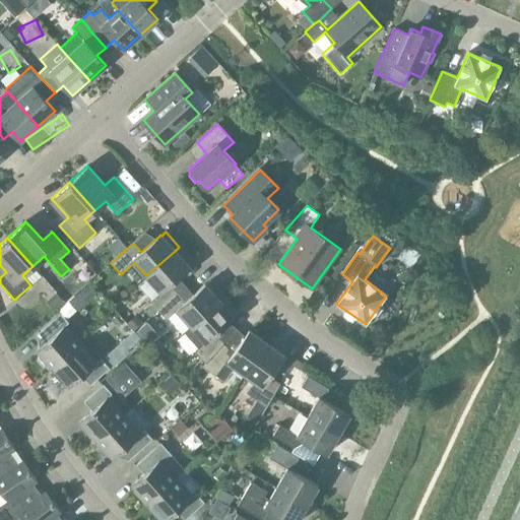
[(150,302),(158,310),(178,293),(170,284),(189,267),(188,266),(193,262),(179,247),(175,251),(146,275),(160,291),(150,302)]
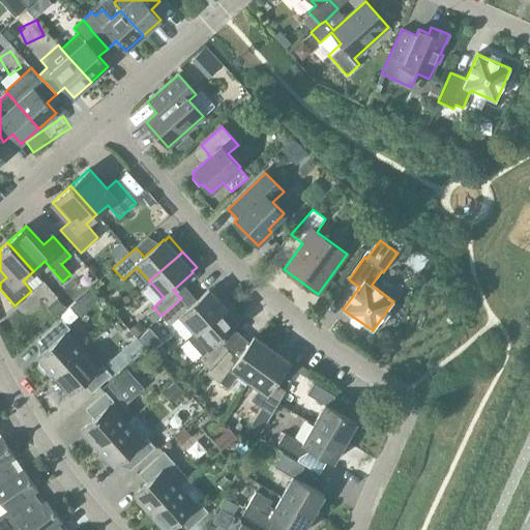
[(189,307),(181,298),(162,316),(170,325),(180,316),(195,332),(224,306),(228,302),(214,287),(210,291),(208,290),(189,307)]
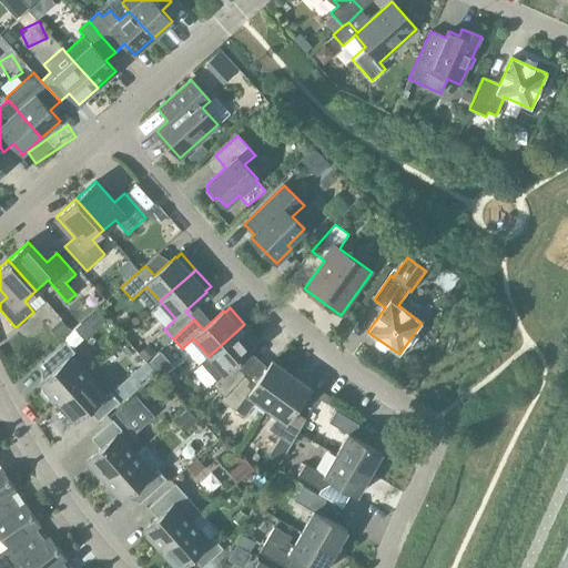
[(240,328),(209,356),(198,366),(225,397),(245,375),(234,365),(255,346),(254,345),(260,341),(244,324),(240,328)]
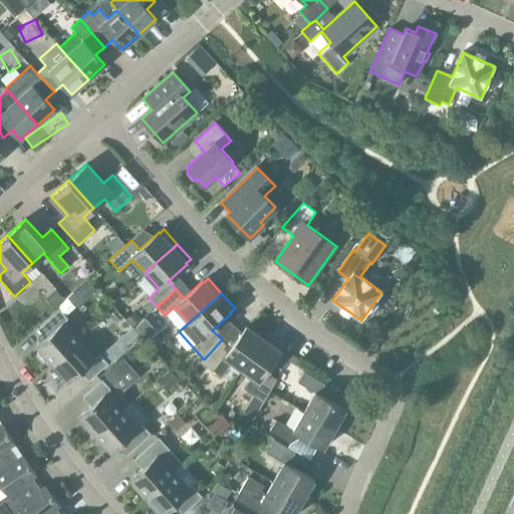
[(76,305),(64,312),(71,323),(83,316),(76,305)]
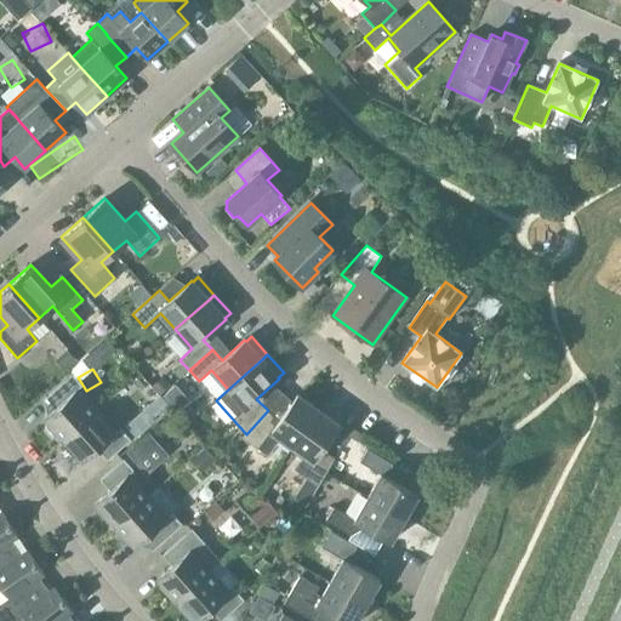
[(61,443),(97,411),(78,389),(81,386),(72,374),(43,399),(52,410),(43,420),(47,425),(46,426),(61,443)]
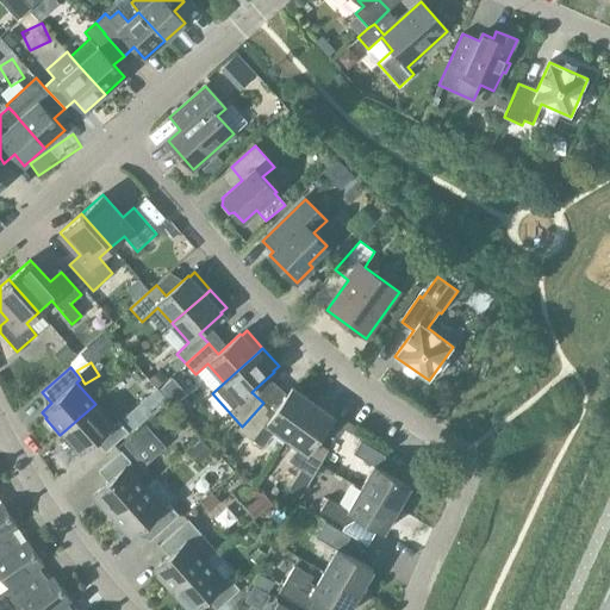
[(173,406),(195,385),(190,378),(166,399),(173,406)]
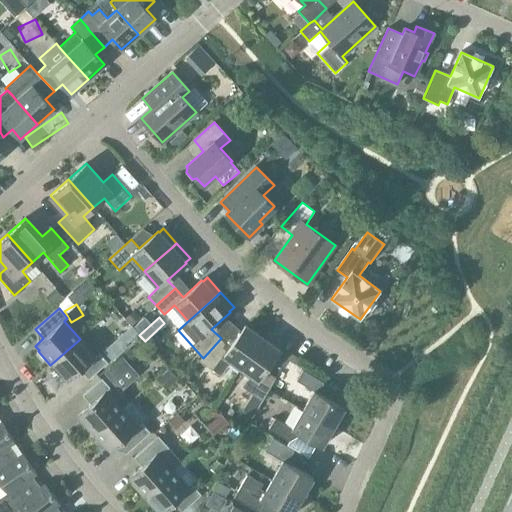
[(231,361),(241,368),(262,338),(245,326),(230,346),(221,338),(203,358),(200,361),(221,376),(231,361)]
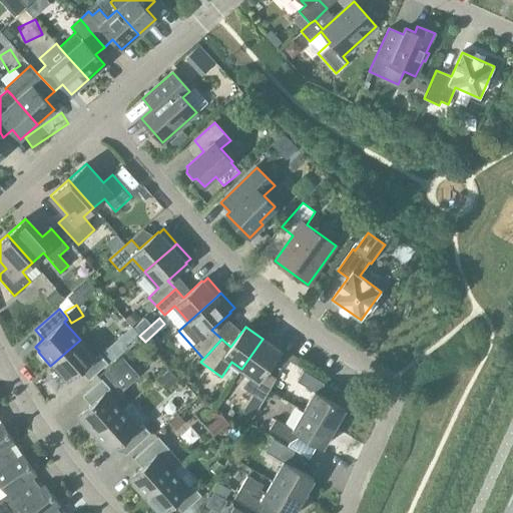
[(281,352),(263,339),(241,369),(249,376),(241,387),(263,402),(276,380),(266,373),(281,352)]
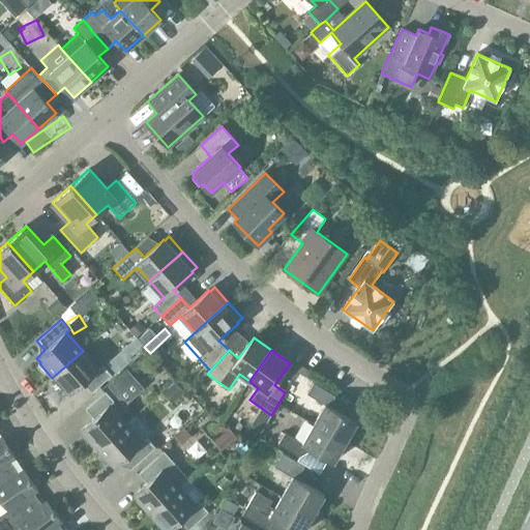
[(83,351),(52,378),(65,391),(66,390),(70,395),(84,383),(92,392),(112,375),(102,365),(99,369),(83,351)]
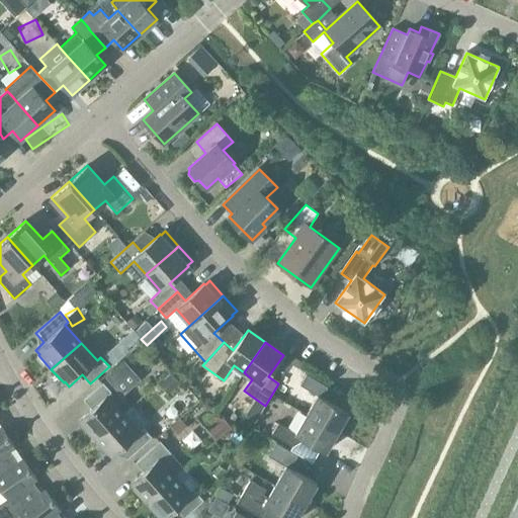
[(142,374),(155,362),(146,353),(134,366),(142,374)]
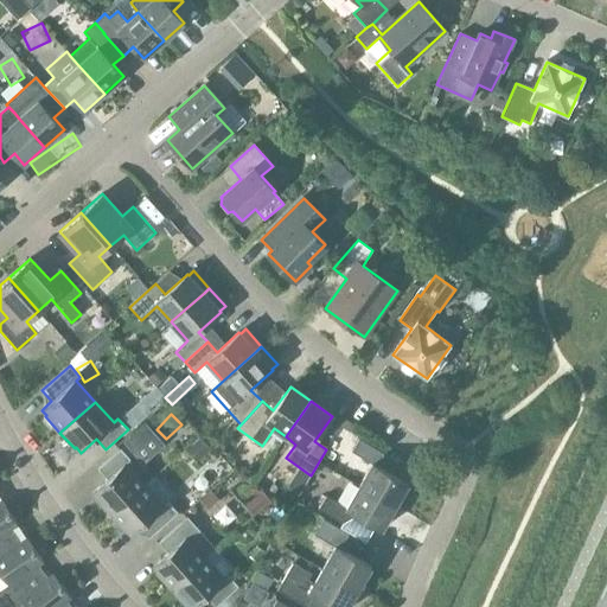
[(359,486),(400,509),(400,508),(404,491),(408,484),(376,466),(383,453),(359,439),(351,452),(372,464),(359,486)]
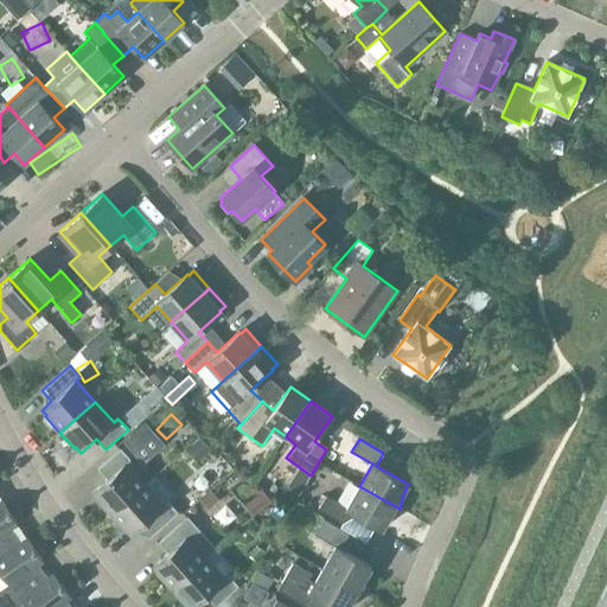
[(110,516),(145,485),(126,464),(131,460),(121,448),(98,468),(108,479),(93,493),(97,498),(96,499),(110,516)]
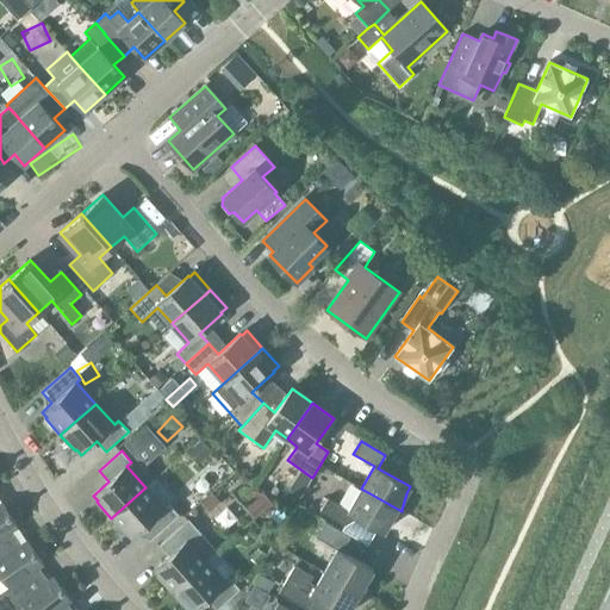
[(145,487),(111,518),(125,535),(126,533),(131,539),(141,530),(150,541),(179,515),(169,504),(165,509),(145,487)]
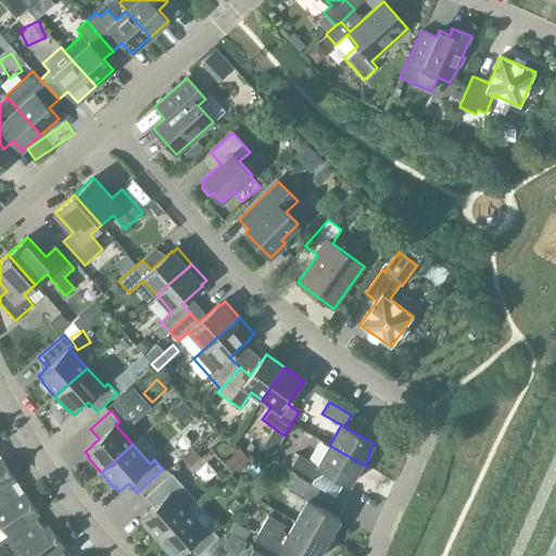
[(365,467),(366,466),(329,445),(317,466),(299,455),(291,466),(314,480),(320,468),(350,485),(353,479),(365,467)]
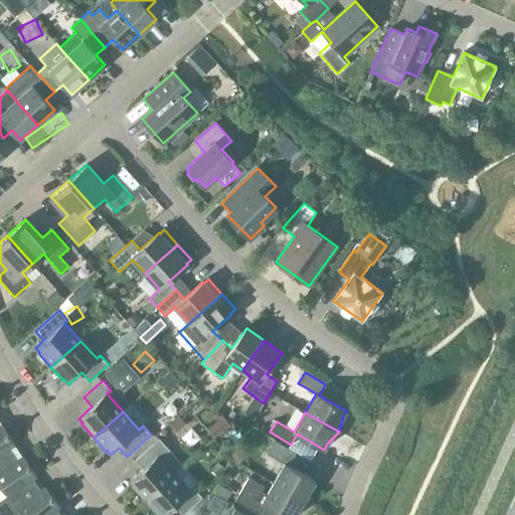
[(216,438),(232,454),(246,441),(230,423),(216,438)]
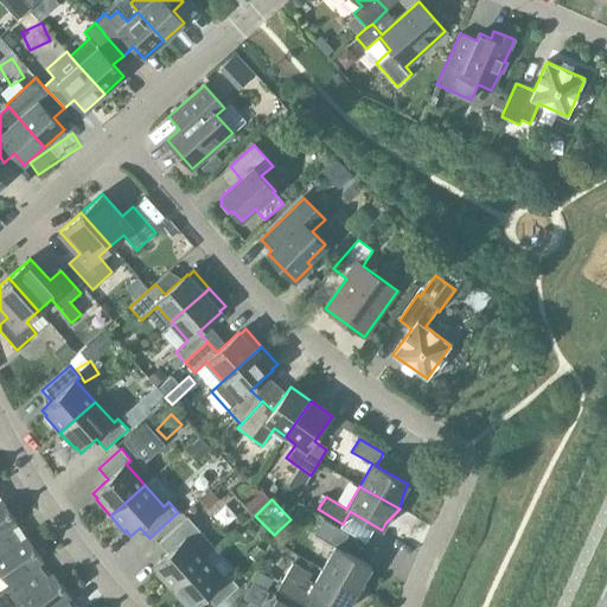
[(0,536),(18,525),(2,500),(0,502),(0,536)]
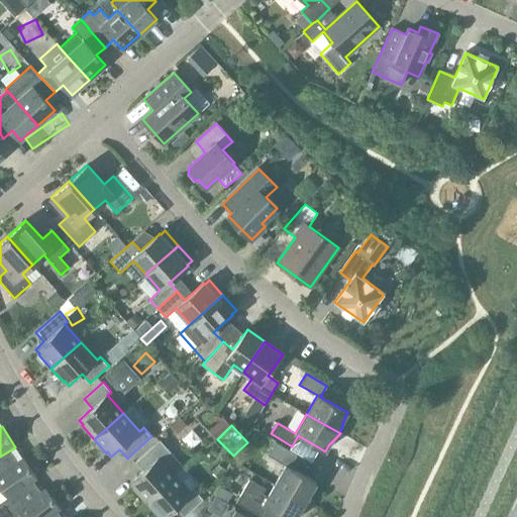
[(275,485),(308,505),(309,504),(313,489),(316,483),(289,468),(297,454),(276,442),(268,455),(285,466),(275,485)]
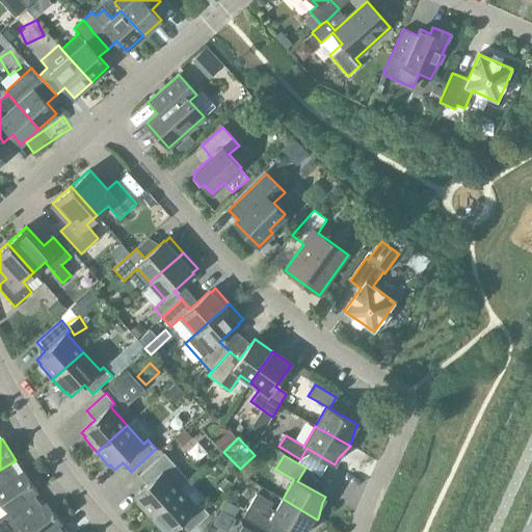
[(180,489),(181,490),(190,482),(173,462),(167,468),(159,458),(139,475),(148,484),(134,497),(138,501),(137,502),(150,516),(180,489)]
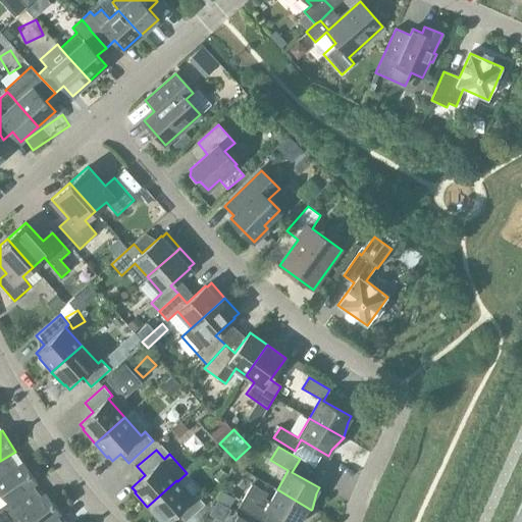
[(0,492),(7,503),(7,504),(19,494),(19,496),(38,483),(22,462),(5,474),(0,467),(0,492)]
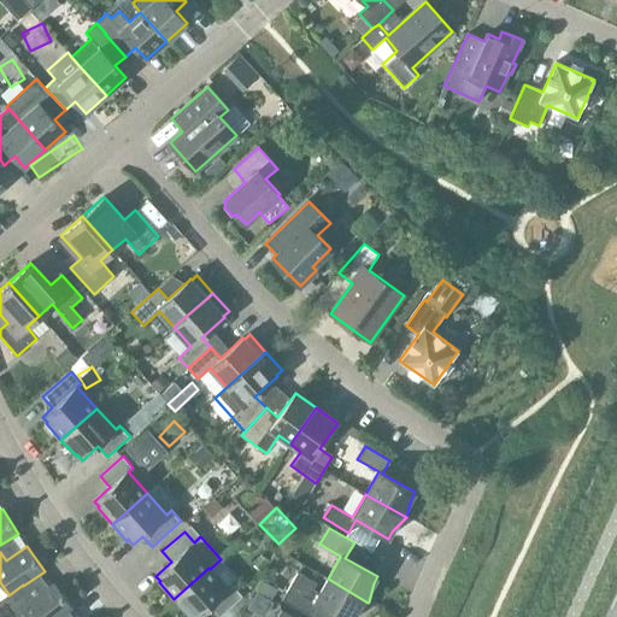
[(209,568),(174,599),(188,616),(191,615),(192,616),(197,616),(210,606),(219,616),(242,597),(233,586),(228,589),(210,569),(209,568)]
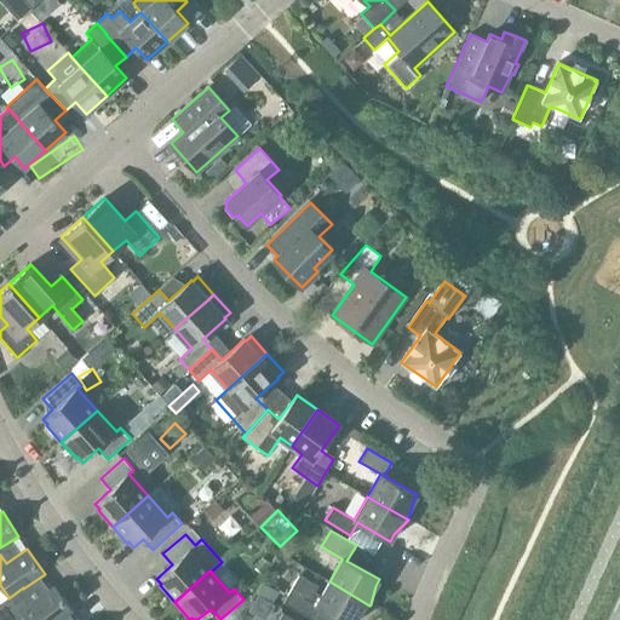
[(369,606),(329,581),(321,596),(315,592),(319,586),(299,575),(283,603),(313,619),(321,608),(342,619),(355,619),(356,619),(369,606)]
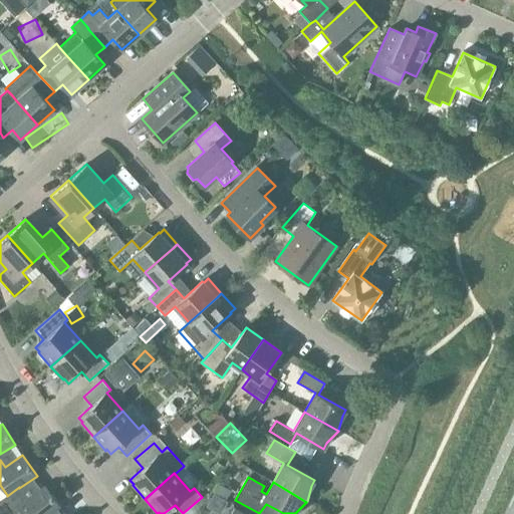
[(49,513),(60,506),(44,486),(28,499),(19,488),(19,487),(7,496),(7,495),(0,499),(0,513),(14,513),(19,511),(21,513),(49,513)]
